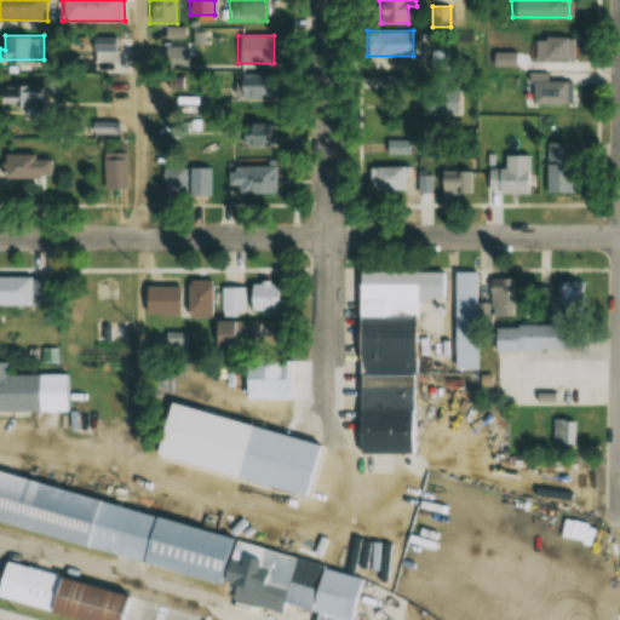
[(118,36),(91,36),(91,53),(118,53),(118,36)]
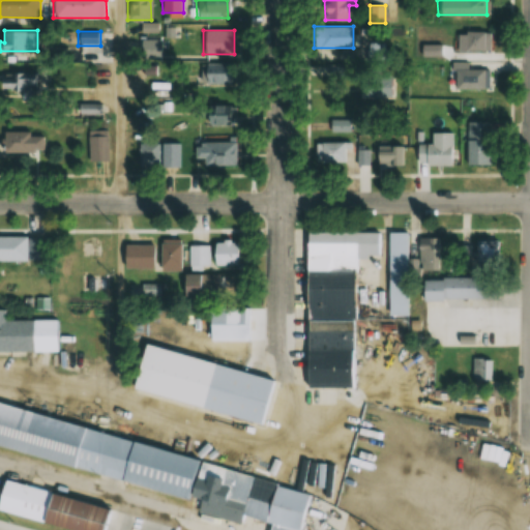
[(458,31),(458,52),(490,52),(490,31),(458,31)]
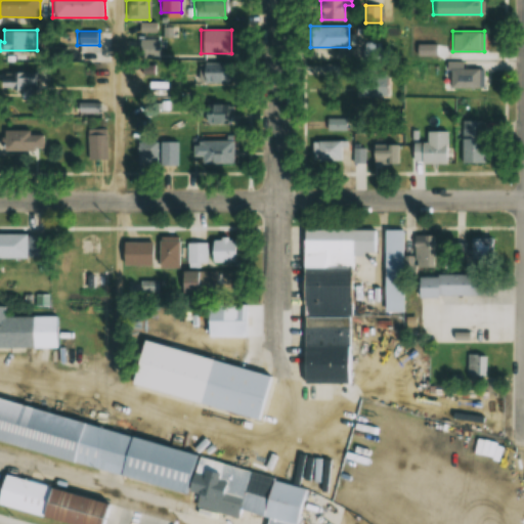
[(464,61),(446,61),(446,89),(484,89),(484,68),(464,68),(464,61)]
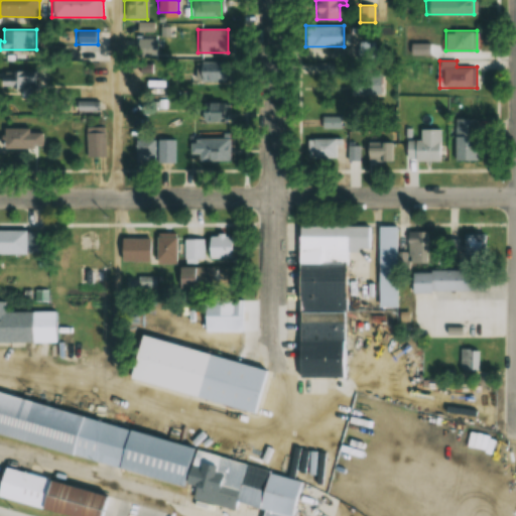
[(196,85),(221,85),(221,62),(196,62),(196,85)]
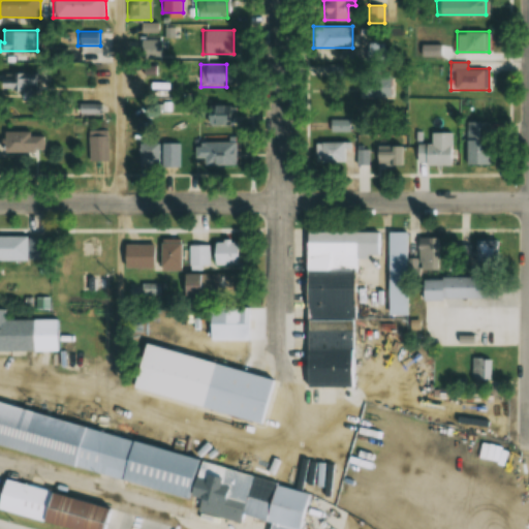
[(9,80),(0,80),(0,92),(38,93),(38,72),(9,72),(9,80)]
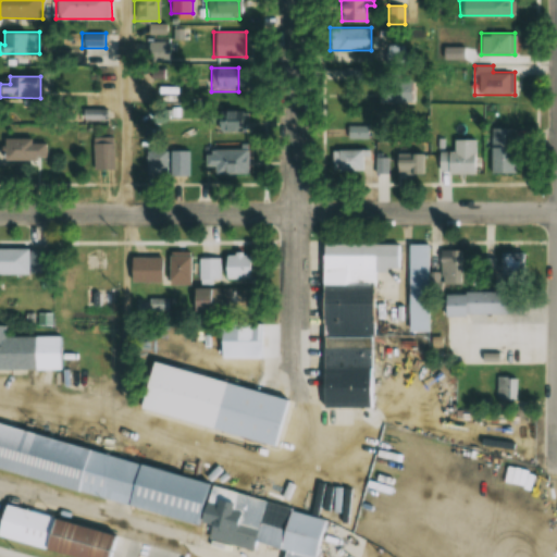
[(413,81),(380,81),(380,103),(413,103),(413,81)]
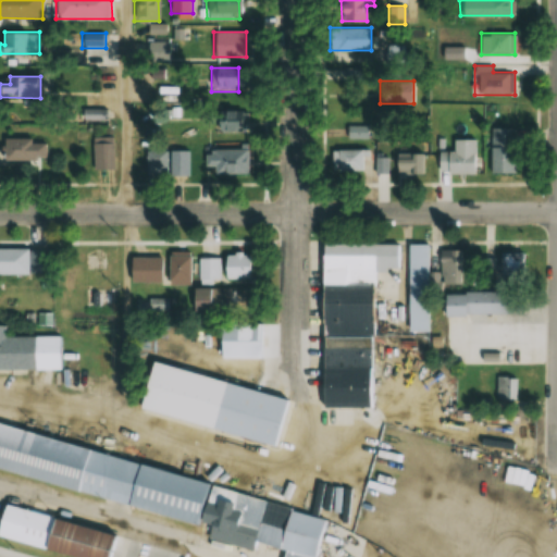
[(107,121),(108,109),(84,109),(84,120),(107,121)]
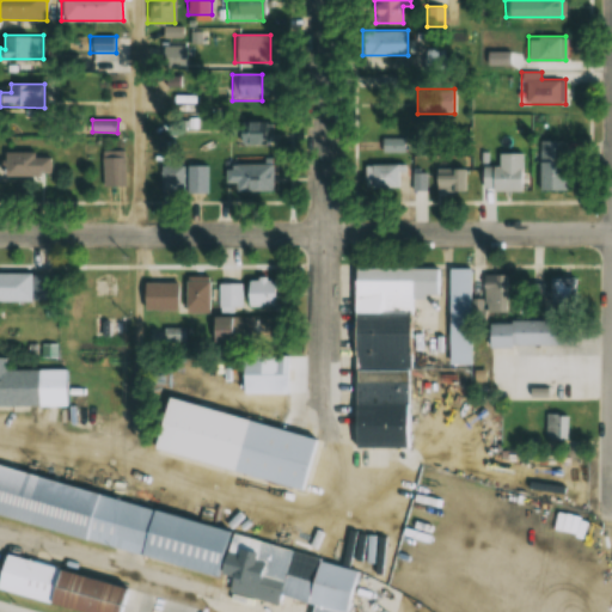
[(267,121),(234,121),(234,144),(267,144),(267,121)]
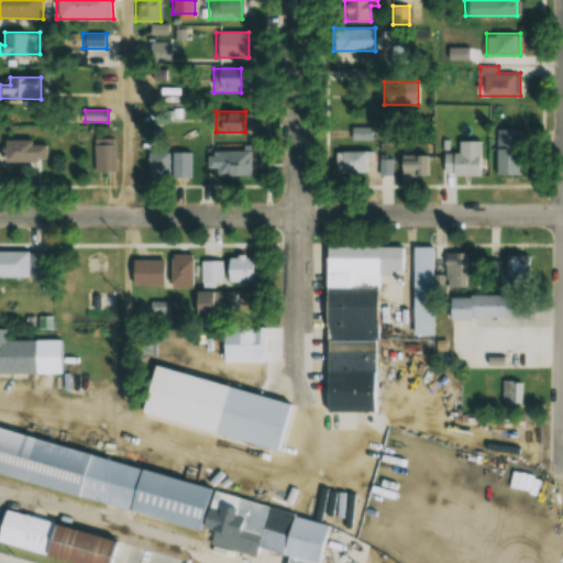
[(520,129),(496,129),(496,174),(520,174),(520,129)]
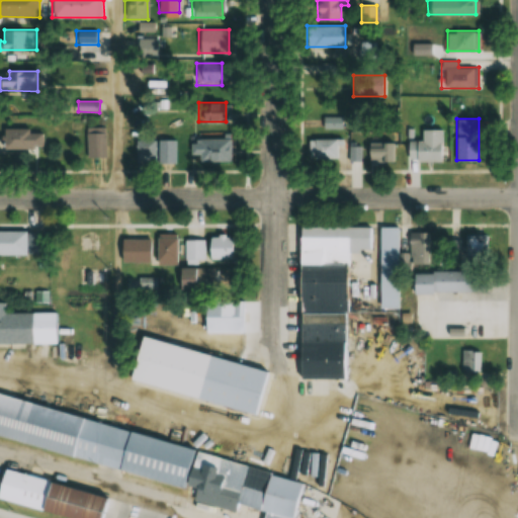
[(86,157),(106,157),(106,127),(86,127),(86,157)]
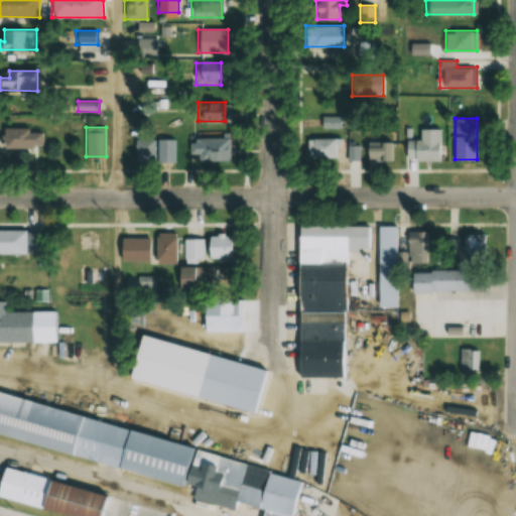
[(3,147),(40,147),(40,128),(3,128),(3,147)]
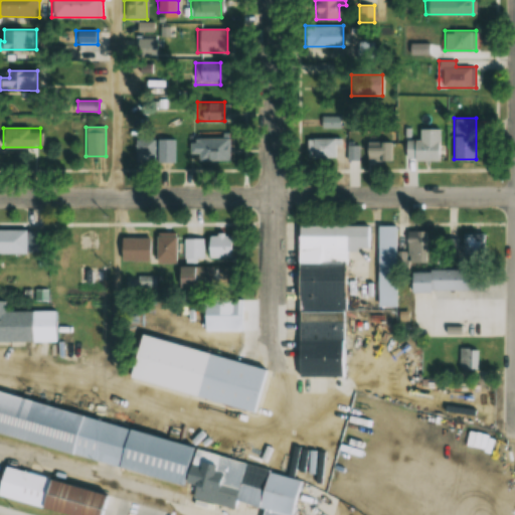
[(440,160),(440,128),(418,128),(418,140),(405,140),(405,160),(440,160)]
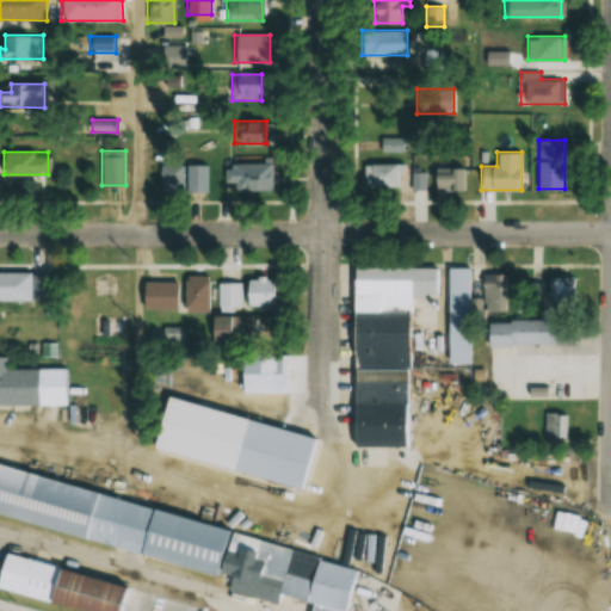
[(223,181),(234,181),(234,193),(266,195),(267,165),(224,164),(223,181)]
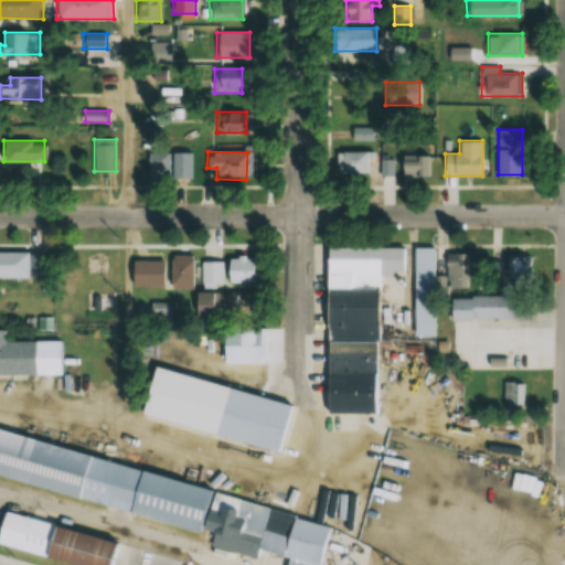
[(336,172),(371,172),(371,151),(336,151),(336,172)]
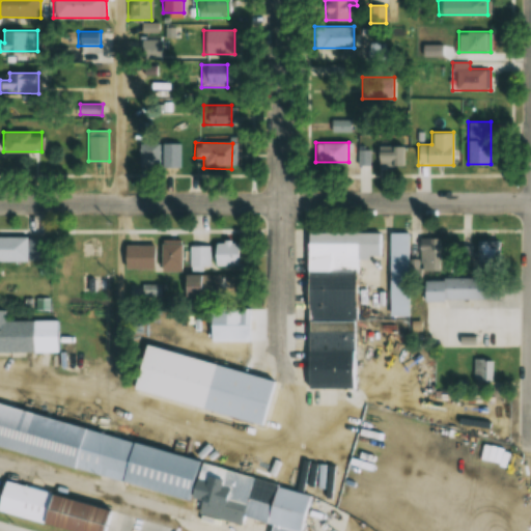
[(140,143),(140,171),(162,171),(162,143),(140,143)]
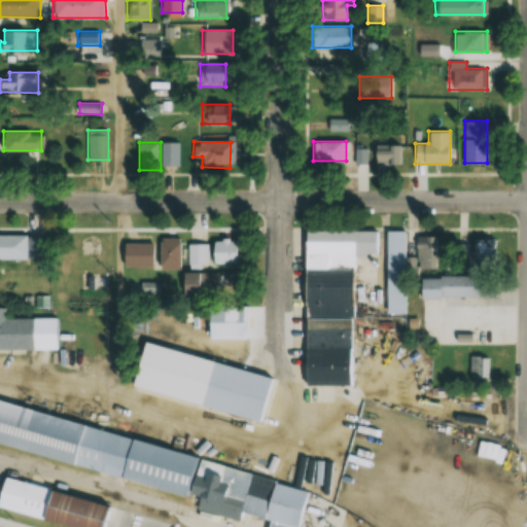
[(402,165),(402,144),(372,144),(372,165),(402,165)]
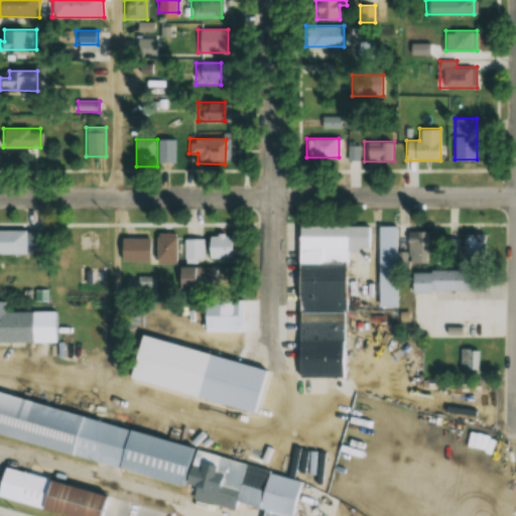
[(349,160),(360,160),(360,145),(349,145),(349,160)]
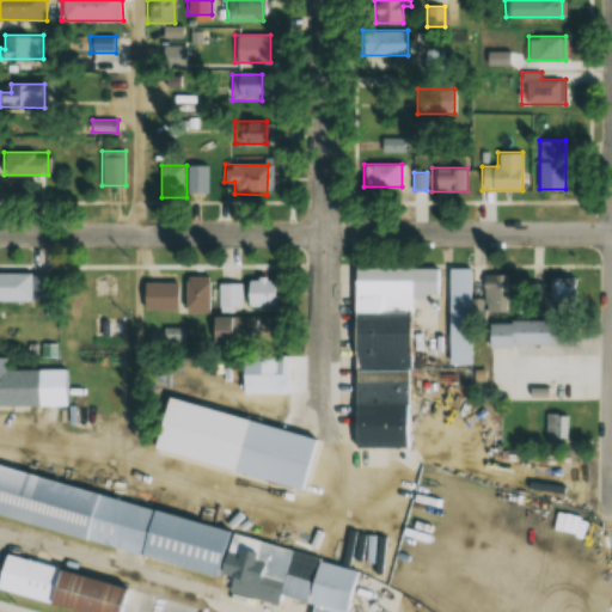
[(439,294),(439,268),(354,267),(354,294),(439,294)]
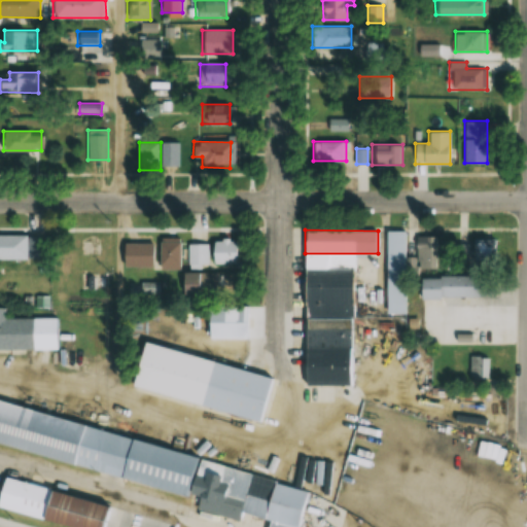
[(405,314),(405,231),(385,231),(385,314),(405,314)]
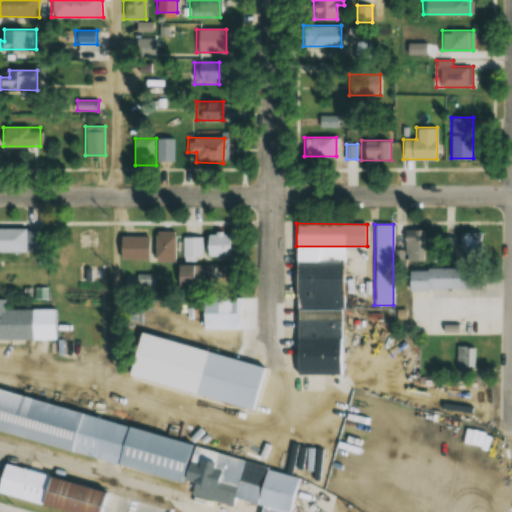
[(0,252),(42,252),(42,228),(0,228),(0,252)]
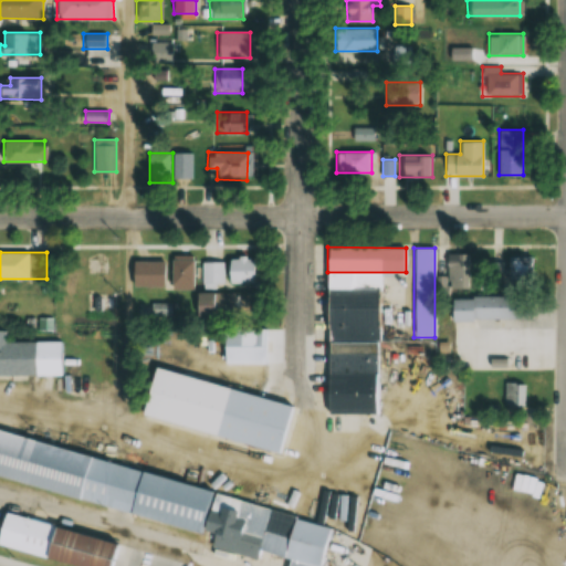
[(448,287),(468,287),(468,253),(448,253),(448,287)]
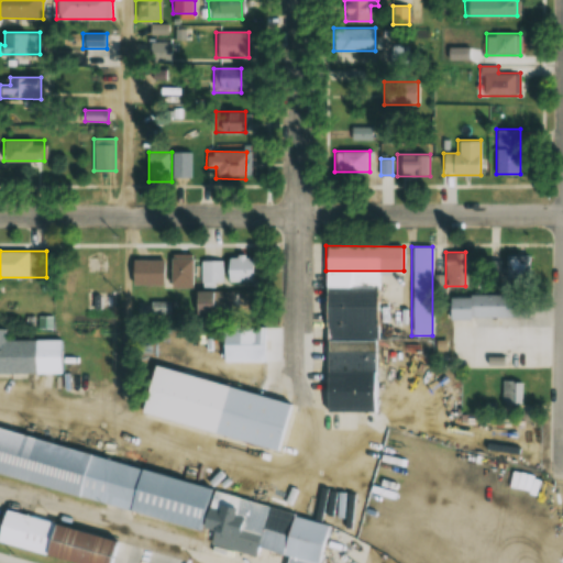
[(170,286),(192,286),(192,254),(170,254),(170,286)]
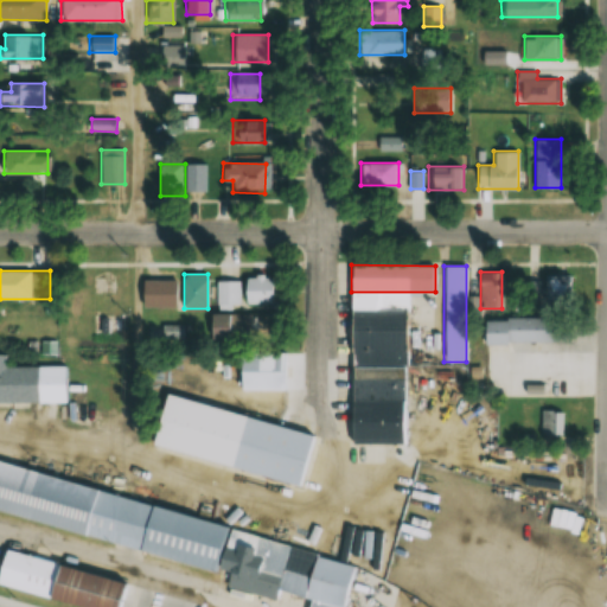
[(276,276),(216,278),(217,306),(276,305),(276,276)]
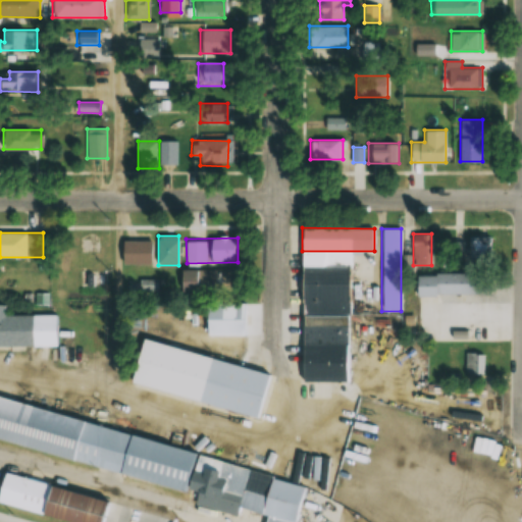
[(468,239),(468,265),(491,265),(491,239),(468,239)]
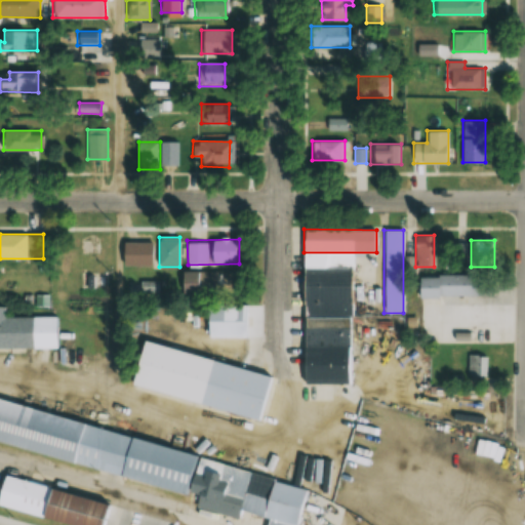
[(153,241),(123,241),(123,265),(153,265),(153,241)]
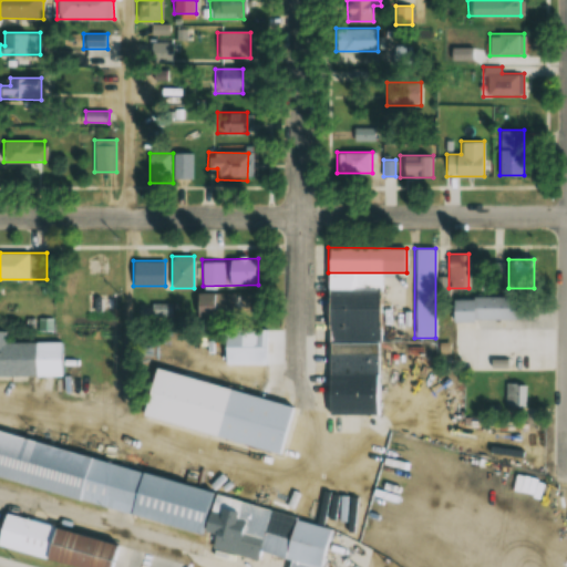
[(377,288),(327,288),(327,413),(375,414),(377,288)]
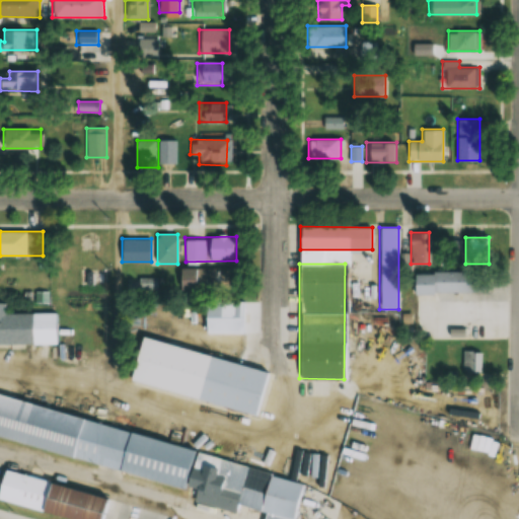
[(178,285),(226,285),(226,269),(178,269),(178,285)]
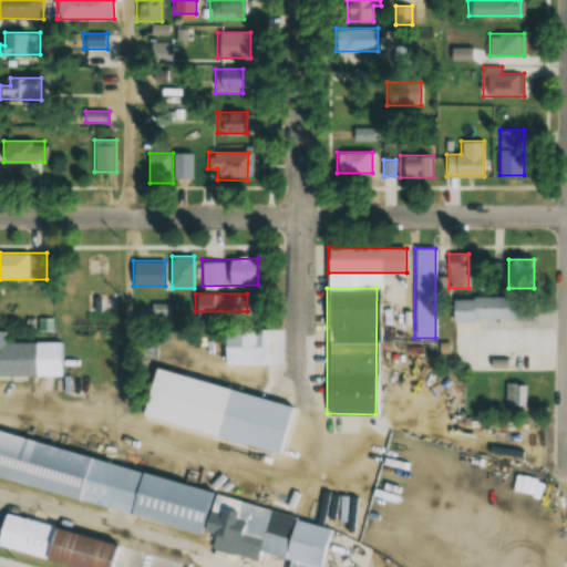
[(533,319),(533,297),(450,297),(450,319),(533,319)]
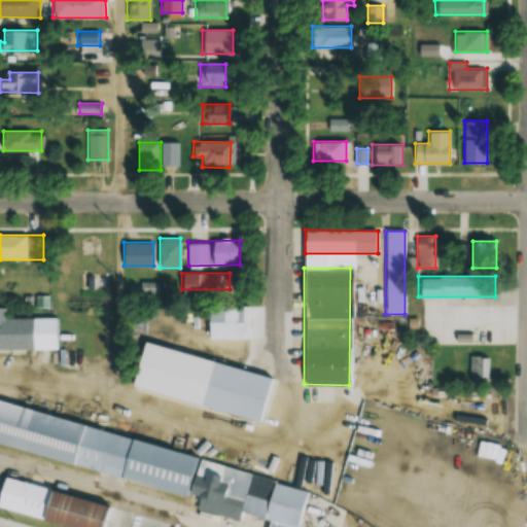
[(206,305),(207,339),(250,339),(250,305),(206,305)]
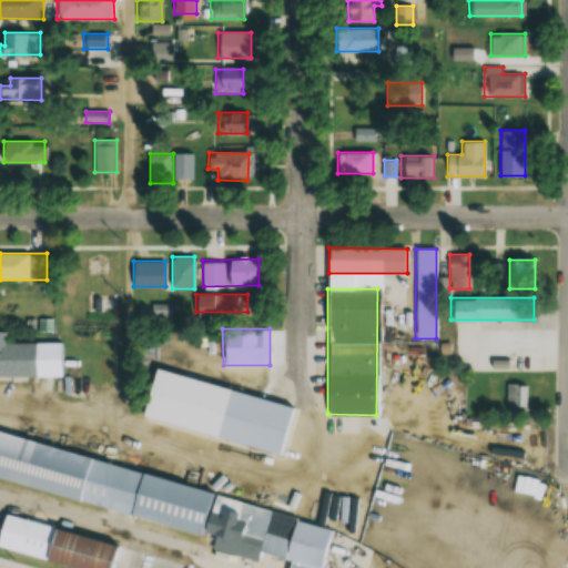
[(59,342),(6,343),(6,331),(0,330),(0,377),(59,376),(59,342)]
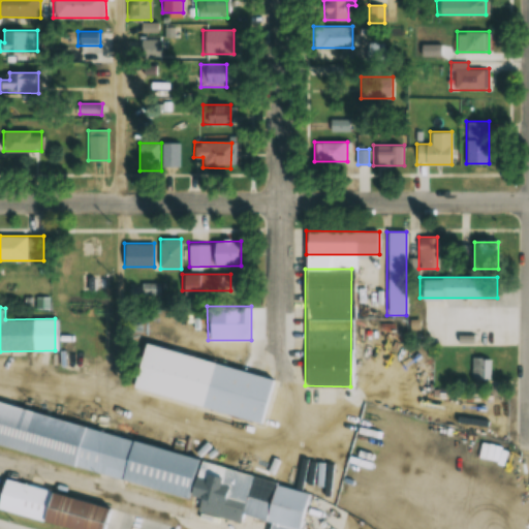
[(272,380),(259,424),(132,389),(145,345),(272,380)]
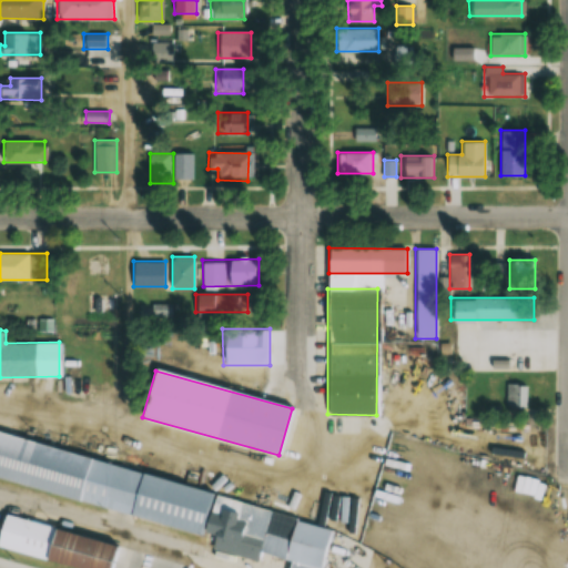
[(528,384),(506,384),(506,408),(528,408),(528,384)]
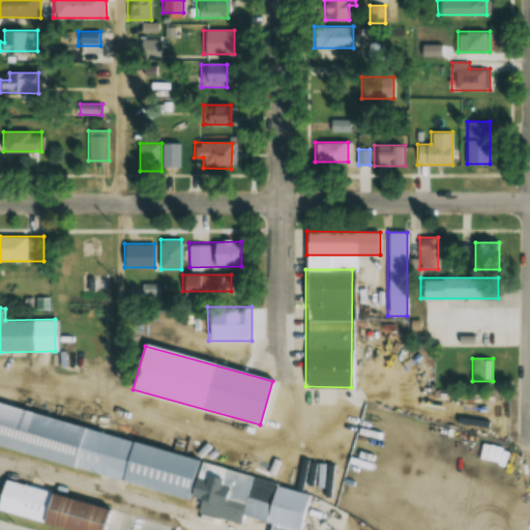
[(0,402),(197,460),(184,500),(0,445),(0,402)]
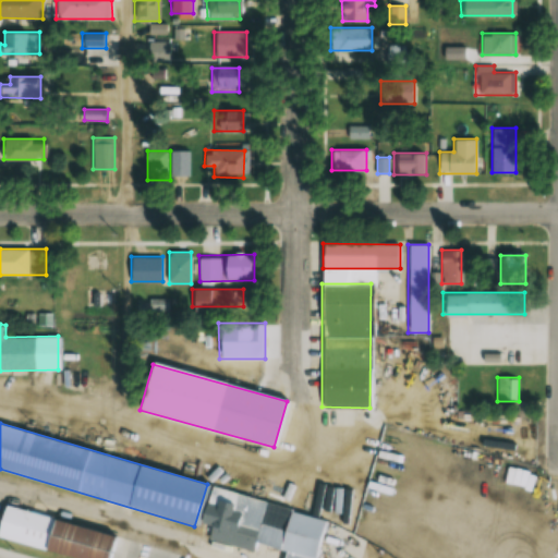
[(112,557),(119,535),(2,505),(0,512),(0,536),(81,557),(112,557)]
